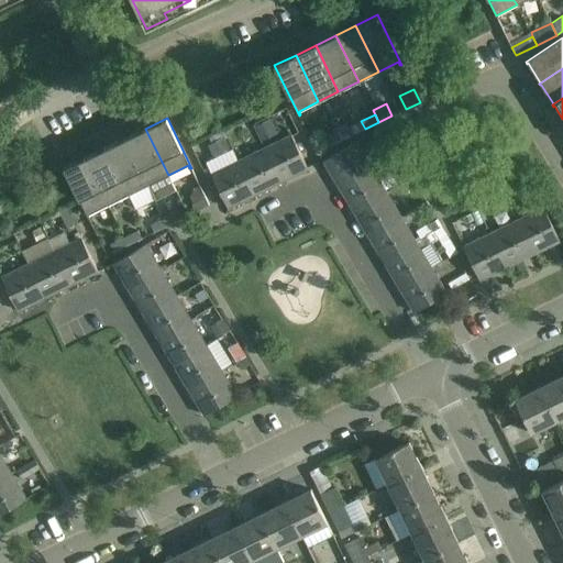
[(271,119),(255,127),(262,141),(277,133),(271,119)]
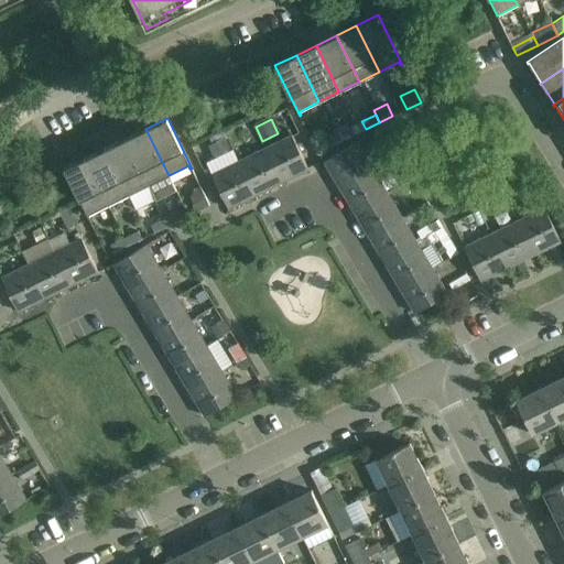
[(334,131),(335,134),(339,142),(353,136),(347,125),(334,131)]
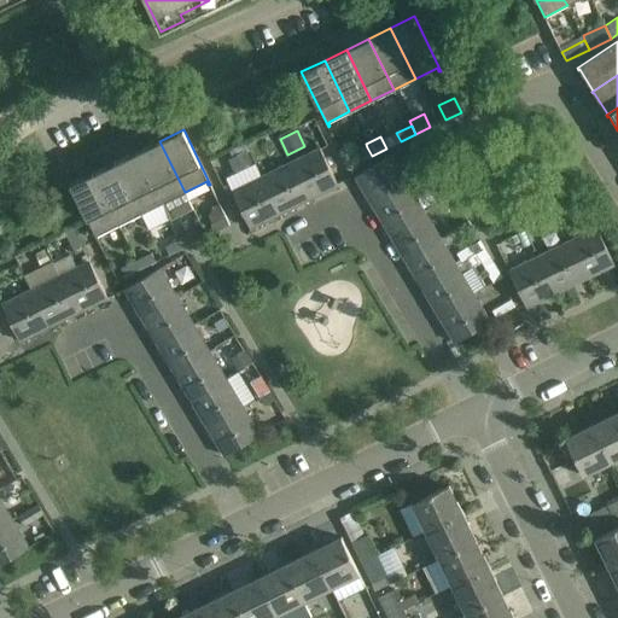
[(415,140),(409,144),(420,161),(425,157),(429,155),(419,139),(415,140)]
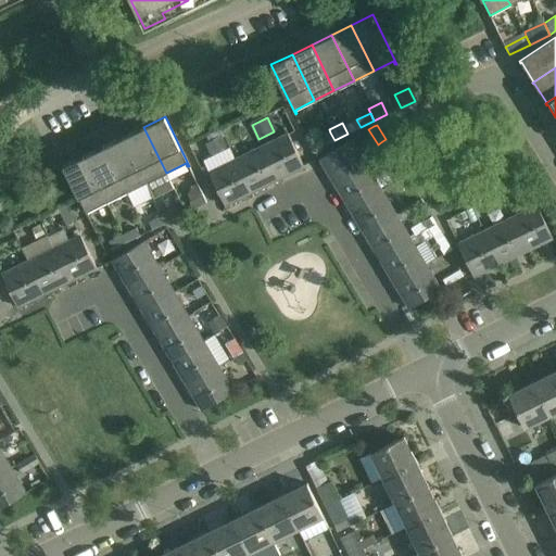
[(124,136),(139,166),(147,182),(166,173),(143,127),(124,136)]
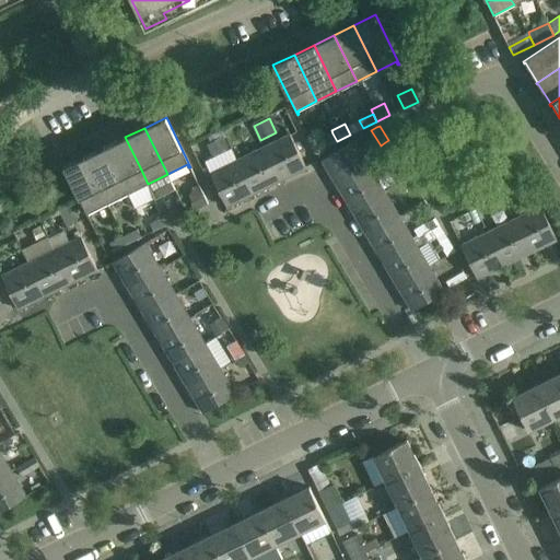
[(337,141),(333,133),(319,140),(324,148),(337,141)]
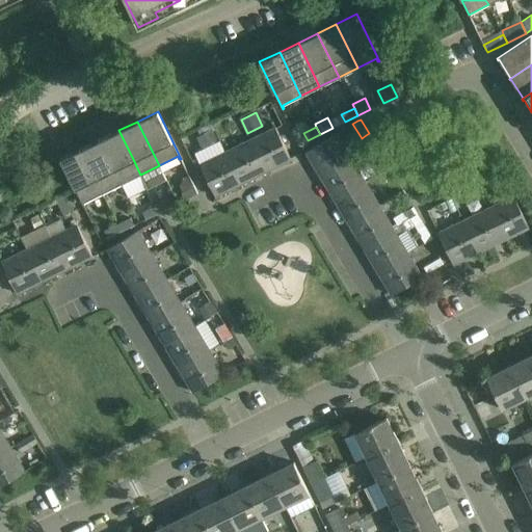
[(249,140),(265,171),(291,159),(275,128),(249,140)]
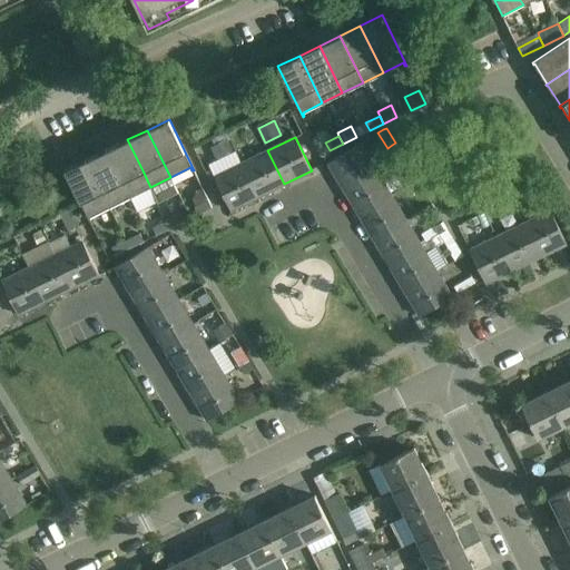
[(150,187),(143,170),(127,139),(107,149),(129,197),(150,187)]
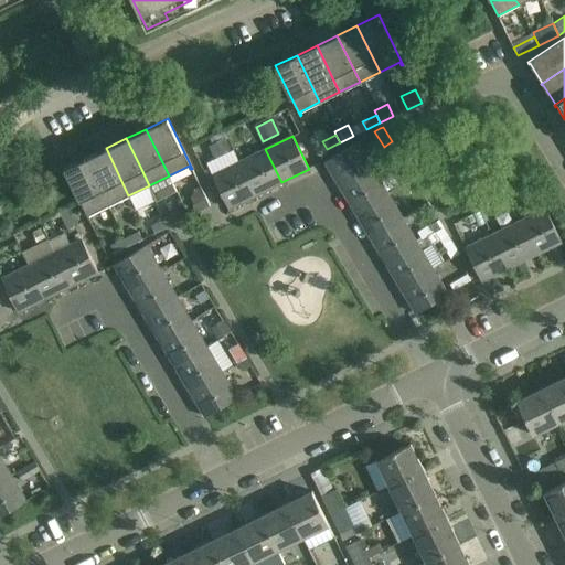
[(209,148),(216,162),(234,153),(226,139),(209,148)]
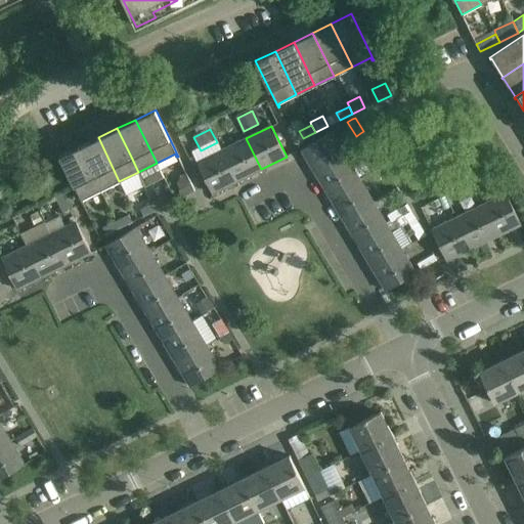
[(315,173),(345,156),(331,132),(301,149),(315,173)]
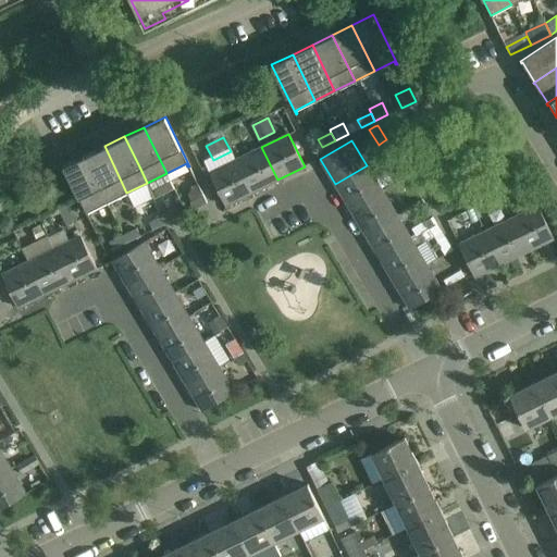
[(84,156),(107,202),(126,193),(104,146),(84,156)]
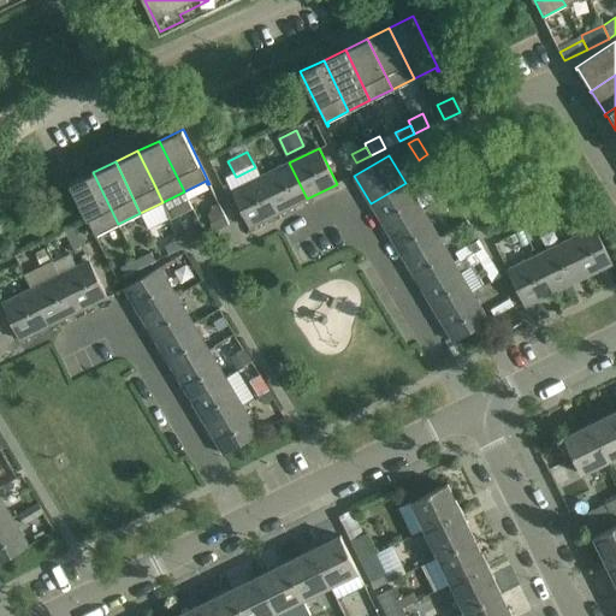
[(261,177),(278,213),(307,199),(289,163),(261,177)]
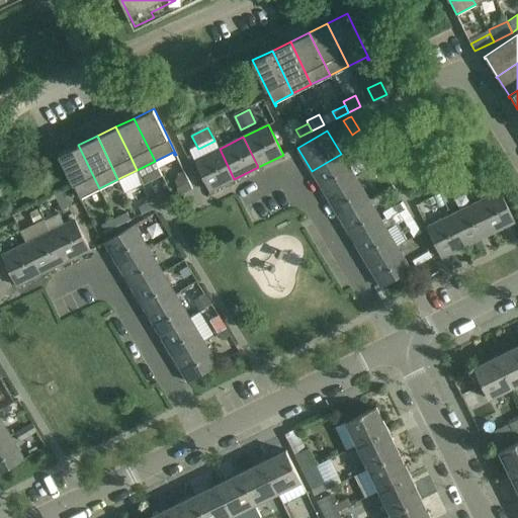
[(99,188),(78,145),(59,155),(81,200),(83,200),(81,196),(99,188)]
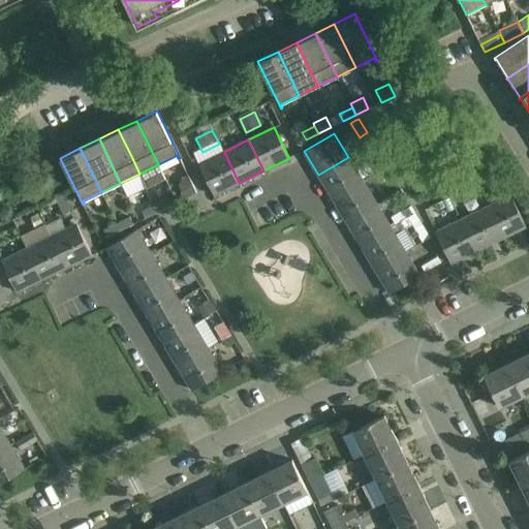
[(239,183),(224,152),(198,164),(214,195),(239,183)]
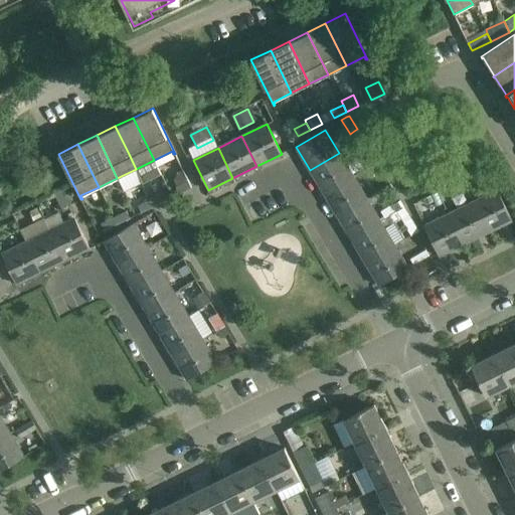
[(339,153),(310,170),(324,193),(353,176),(339,153)]
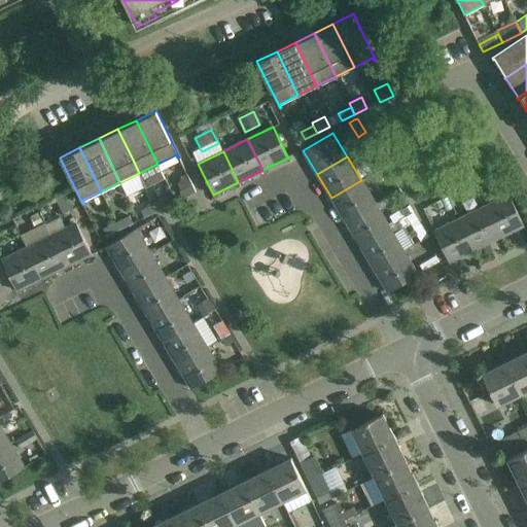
[(179,184),(181,190),(179,190),(183,199),(196,192),(187,174),(182,176),(179,184)]
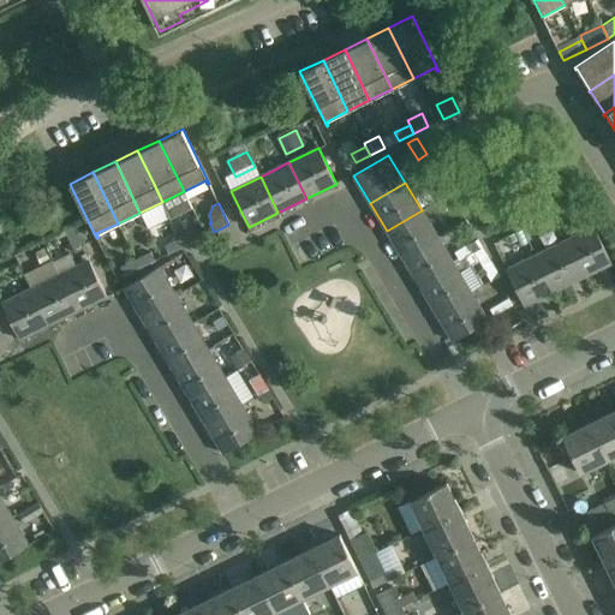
[(404,258),(439,238),(422,210),(387,231),(404,258)]
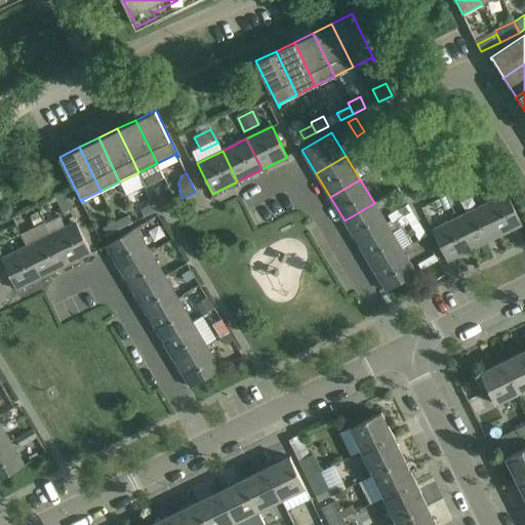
[(471,184),(462,189),(467,197),(476,193),(471,184)]
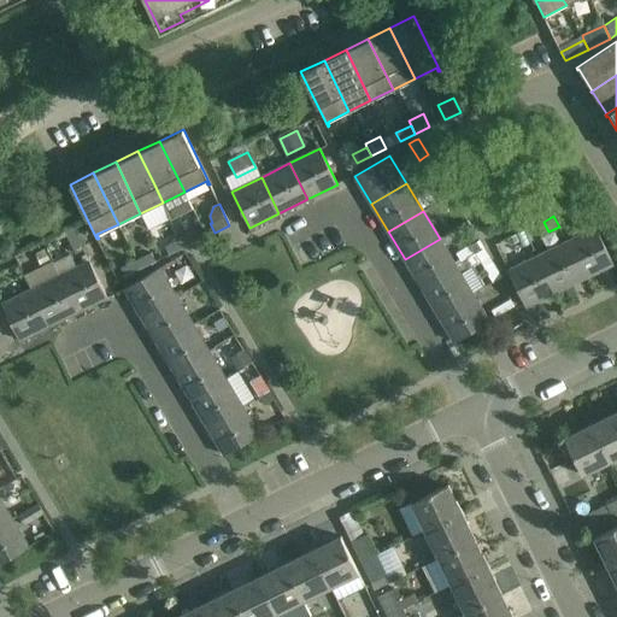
[(595,227),(566,241),(585,278),(613,264),(595,227)]
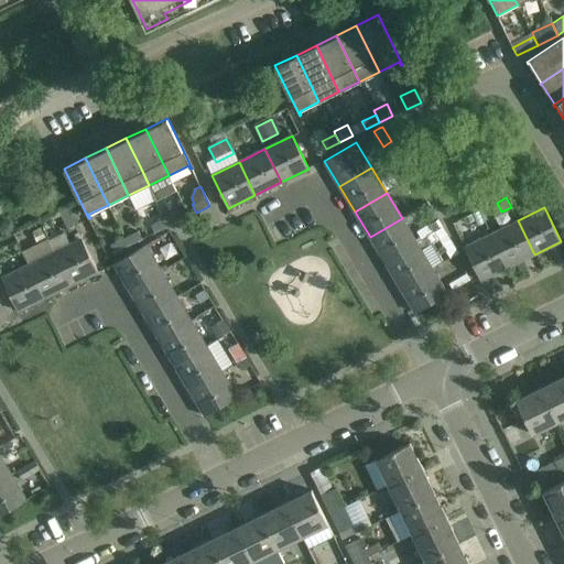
[(479,209),(472,214),(475,219),(483,216),(479,209)]
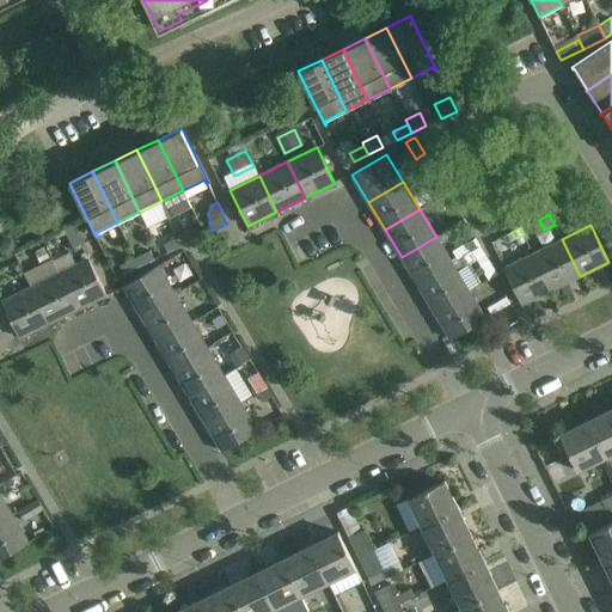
[(178,237),(183,245),(197,238),(194,230),(178,237)]
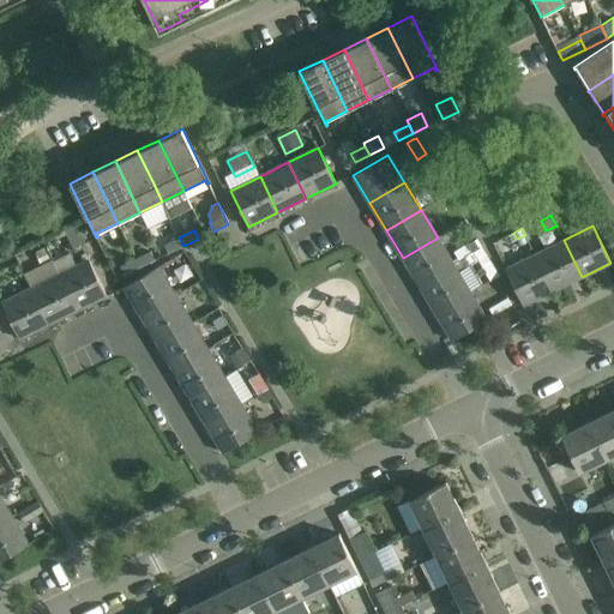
[(76,234),(67,238),(76,253),(83,248),(76,234)]
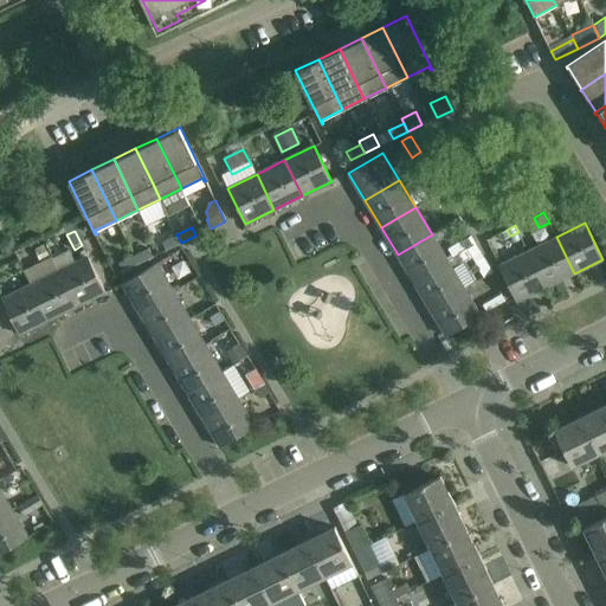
[(181,243),(176,234),(162,242),(166,250),(181,243)]
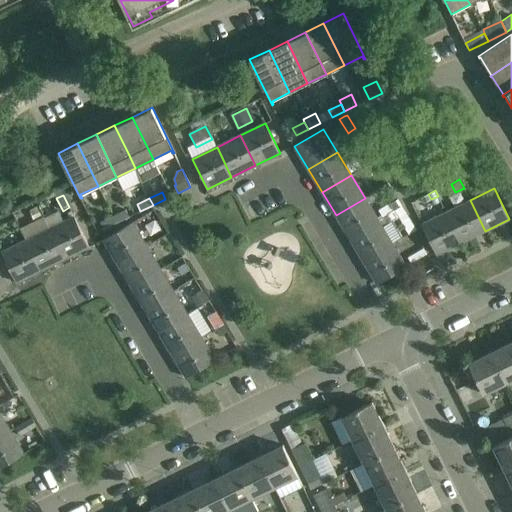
[(349,238),(378,220),(365,198),(336,215),(349,238)]
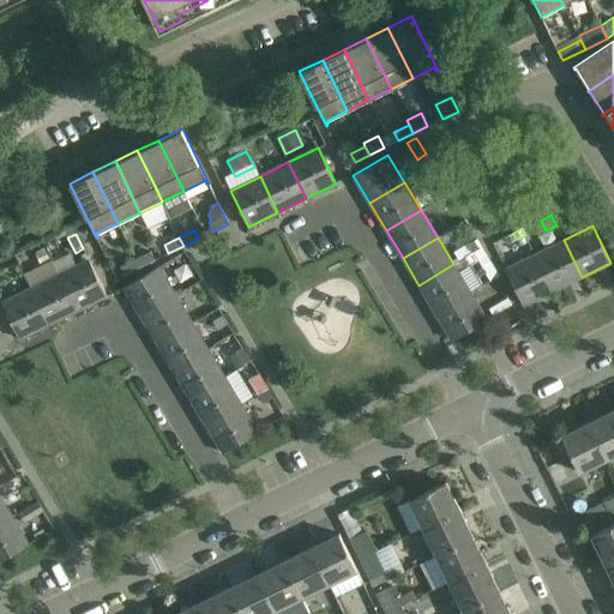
[(553,292),(582,277),(564,240),(535,254),(553,292)]
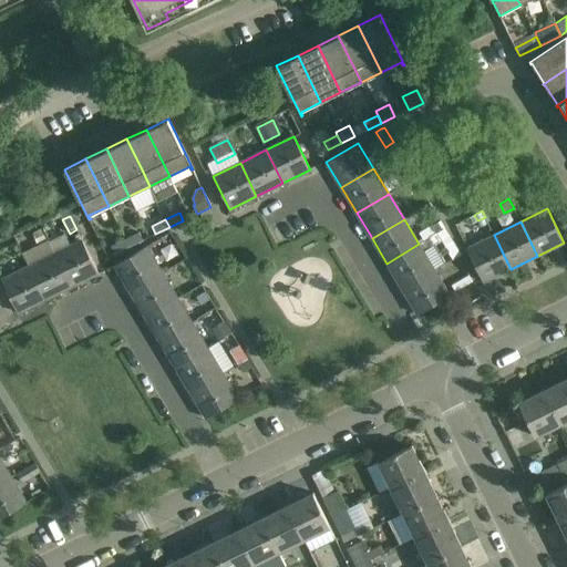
[(41,228),(32,233),(38,246),(48,241),(41,228)]
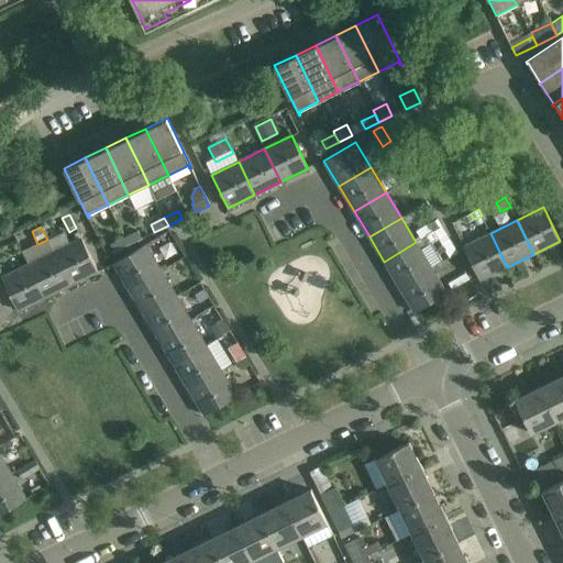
[(384,262),(399,287),(431,267),(420,250),(445,234),(441,228),(416,242),(384,262)]
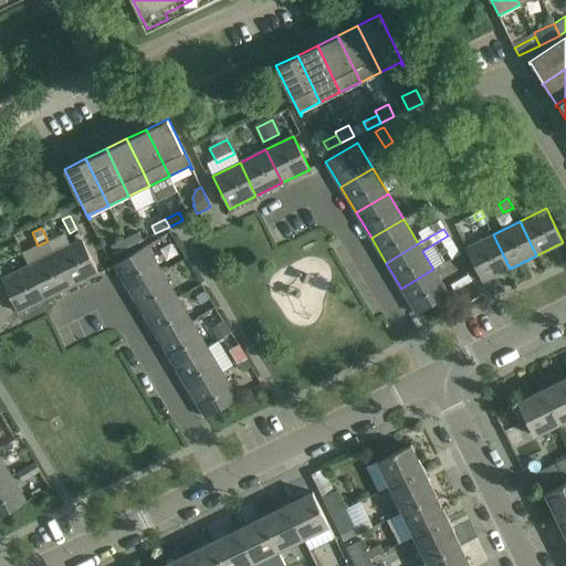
[(125,239),(128,247),(143,240),(138,232),(125,239)]
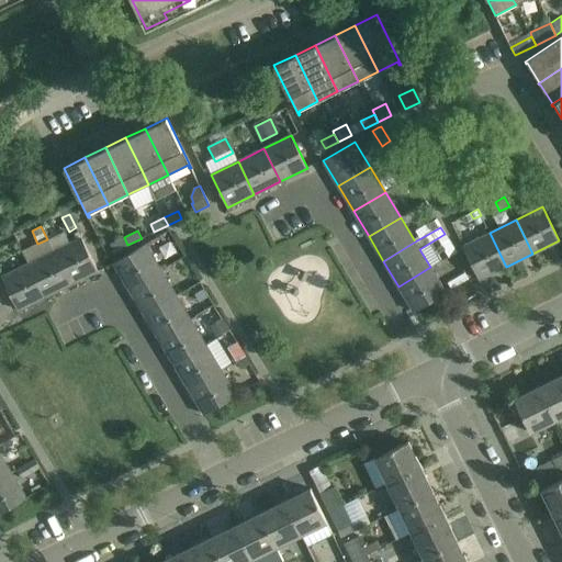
[(479,280),(506,267),(490,233),(462,246),(479,280)]
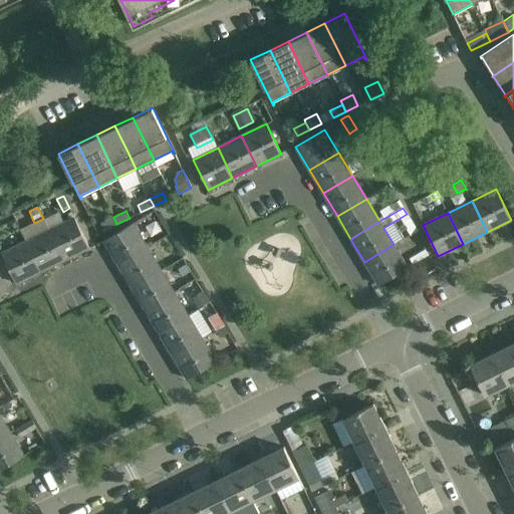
[(116,224),(113,217),(101,223),(104,230),(116,224)]
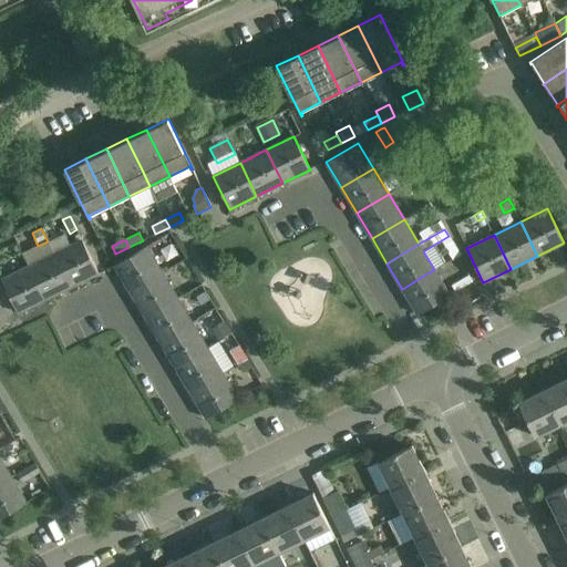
[(82,240),(55,254),(71,287),(99,274),(82,240)]
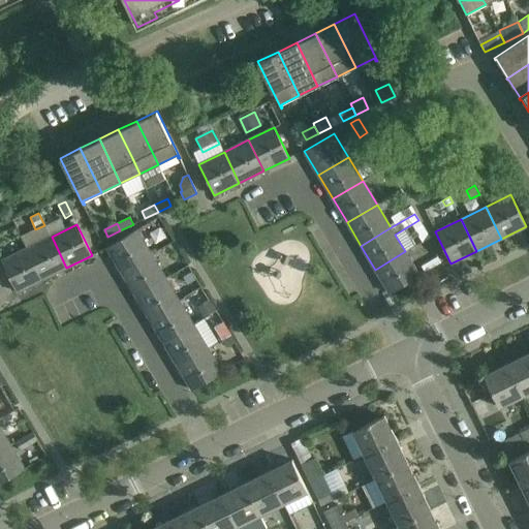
[(121,272),(151,254),(136,229),(106,248),(121,272)]
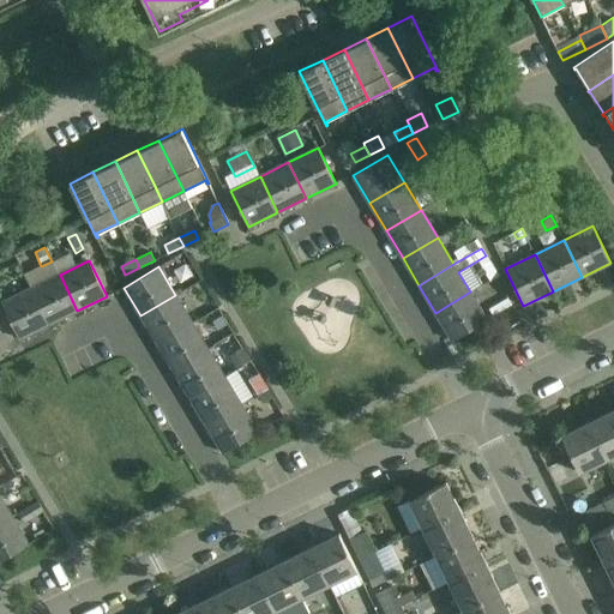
[(77,311),(60,275),(31,288),(48,325),(77,311)]
